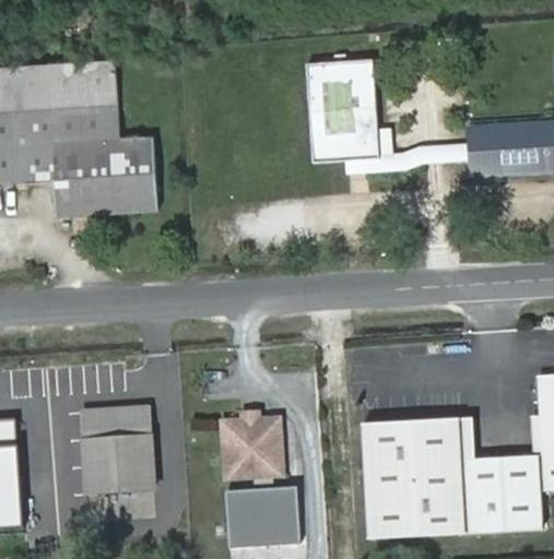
[(92,54),(0,58),(0,173),(0,137),(26,134),(28,170),(31,206),(132,201),(129,130),(95,132),(92,54)]
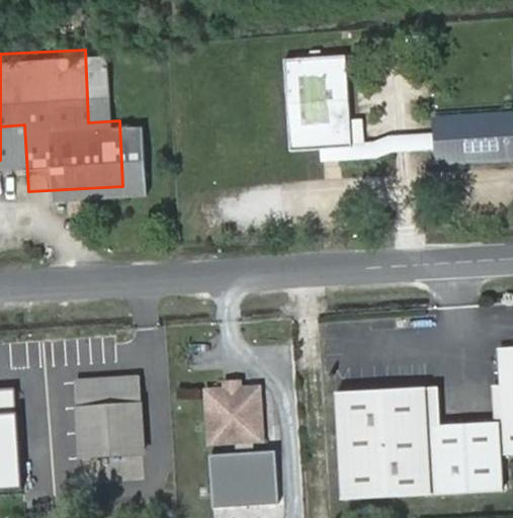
[(284,58),(289,149),(353,146),(348,55),(284,58)]
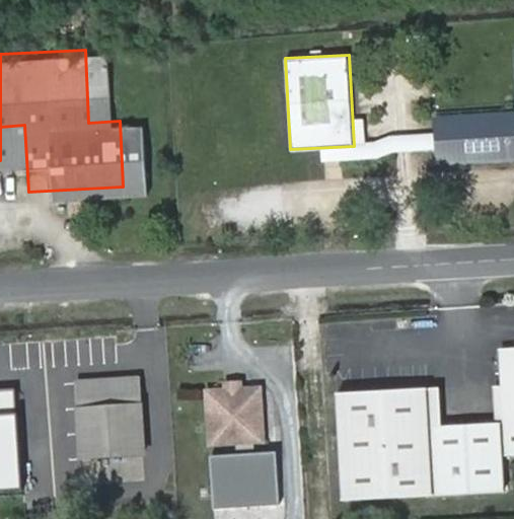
[(513,108),(434,117),(436,181),(513,174),(513,108)]
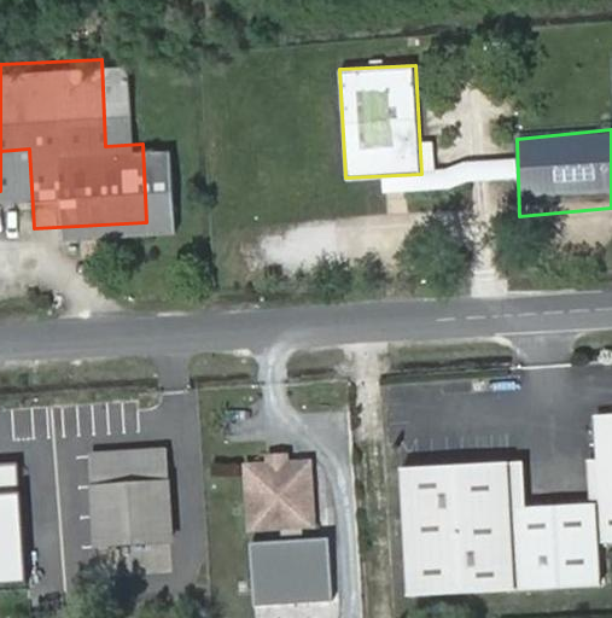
[(29,149),(0,151),(0,191),(31,188),(29,149)]
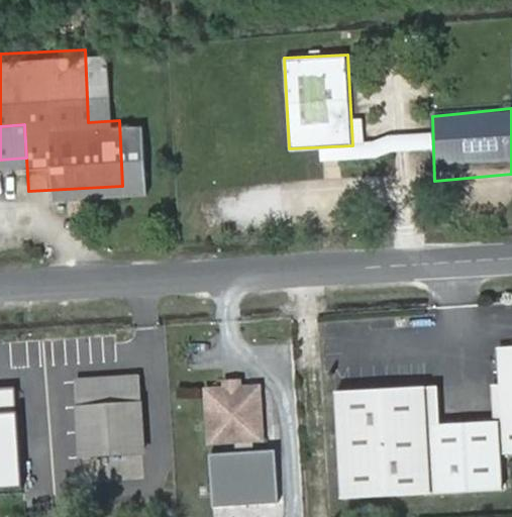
[(441,384),(376,388),(384,498),(511,490),(509,463),(511,462),(511,345),(497,346),(499,383),(489,384),(491,422),(444,424),(441,384)]
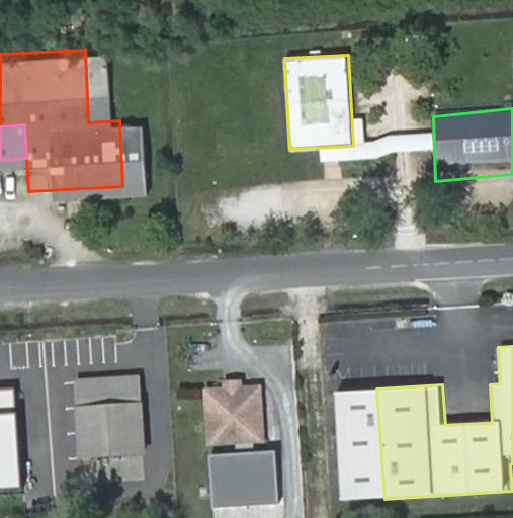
[(137,375),(75,377),(80,456),(145,455),(137,375)]
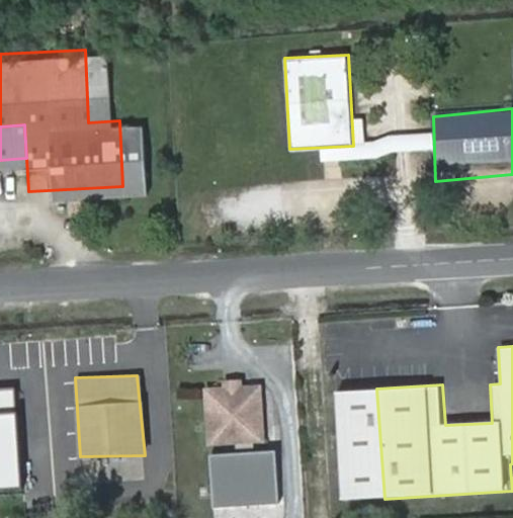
[(172,382),(176,436),(227,434),(224,379),(172,382)]
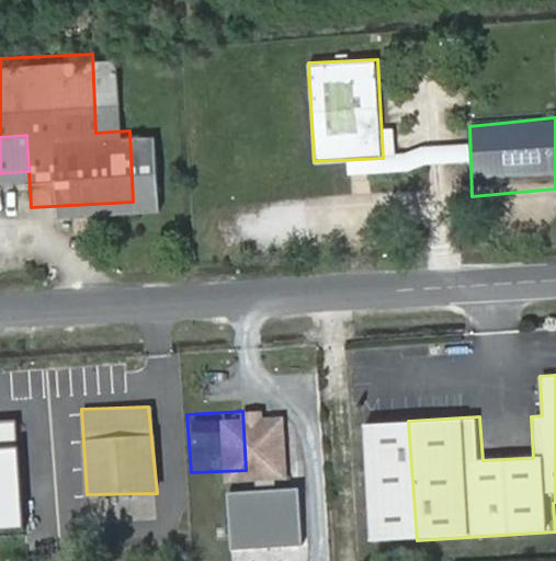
[(0,527),(20,526),(13,418),(0,419),(0,527)]
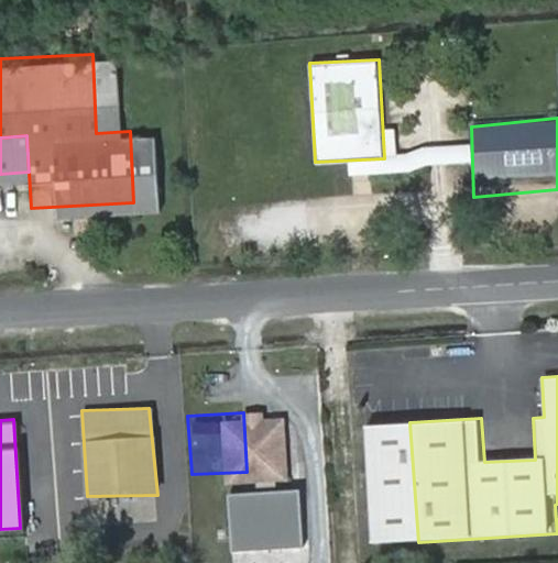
[(418,542),(409,422),(364,426),(372,545),(418,542)]
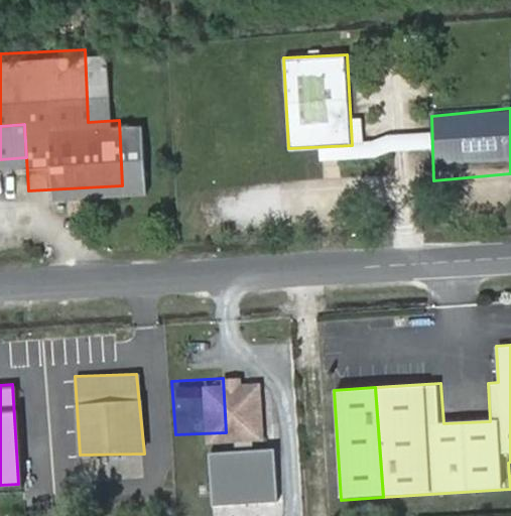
[(271,444),(205,452),(211,506),(276,499),(271,444)]
